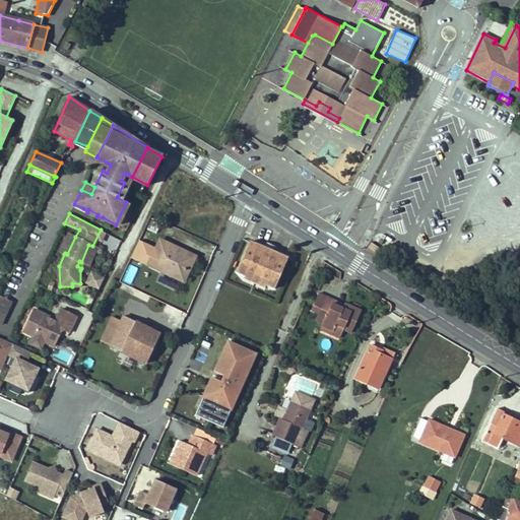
[(65,253),(67,254),(75,237),(68,234),(60,252),(64,254),(65,253)]
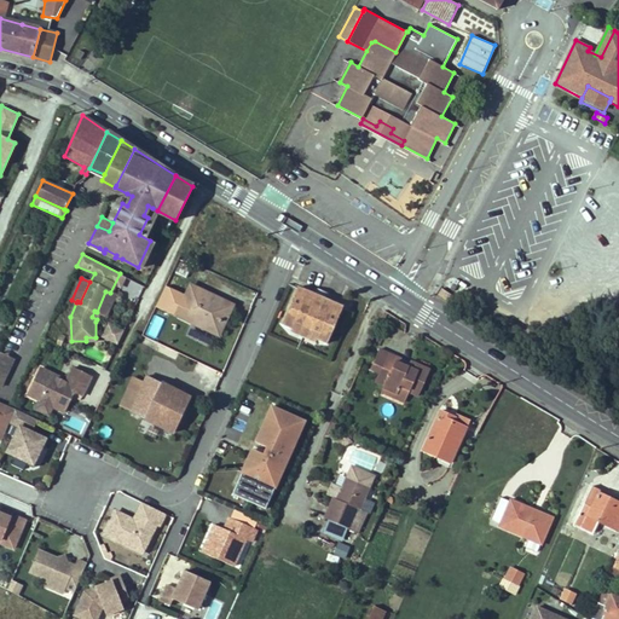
[(191,285),(177,316),(219,335),(231,310),(215,302),(218,298),(191,285)]
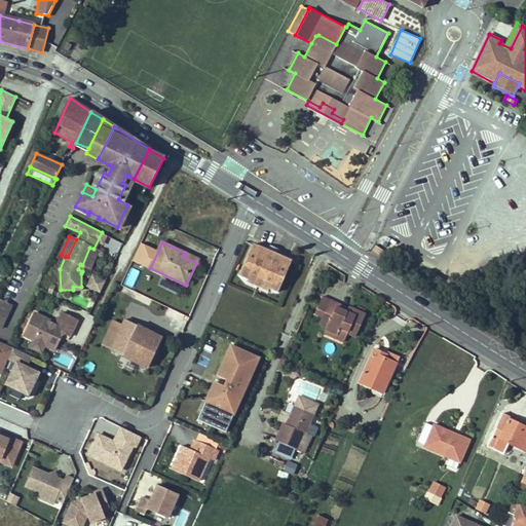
[(239,274),(278,292),(291,261),(275,254),(276,250),(270,247),(268,251),(253,245),(239,274)]
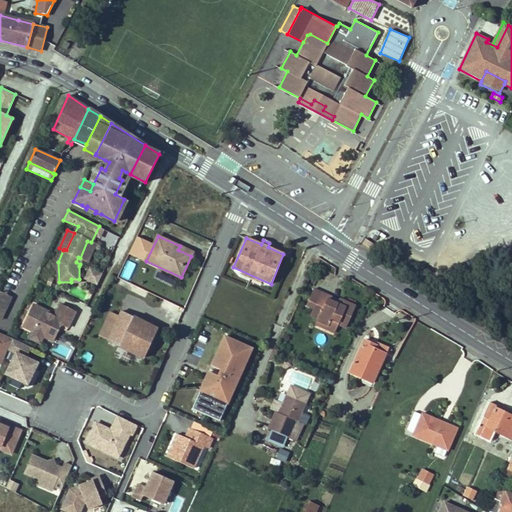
[(373,244),(365,239),(362,243),(370,248),(373,244)]
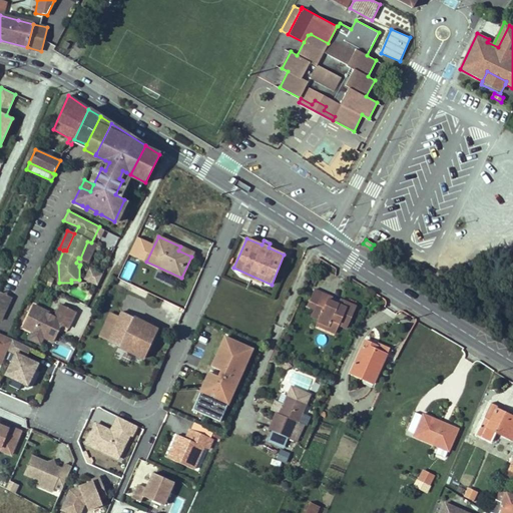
[(91,242),(87,241),(80,259),(87,262),(95,244),(91,242)]
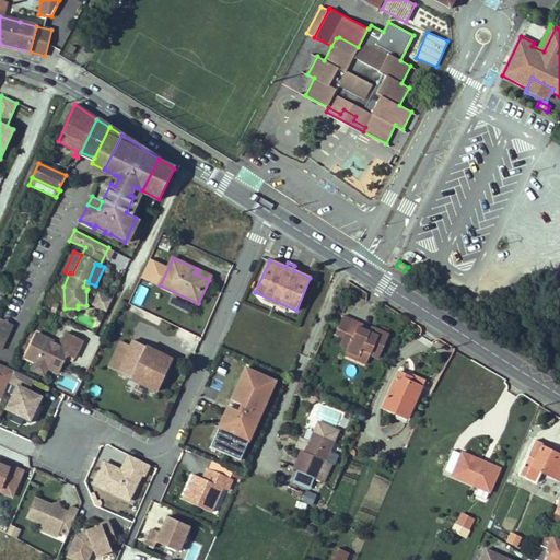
[(211,276),(197,269),(195,273),(209,280),(211,276)]
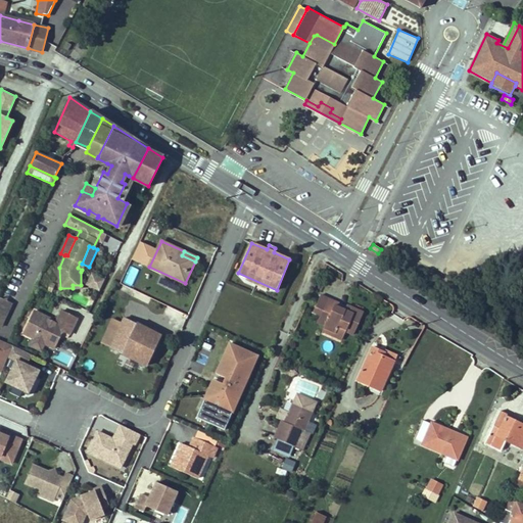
[(133,286),(140,270),(131,267),(124,283),(133,286)]
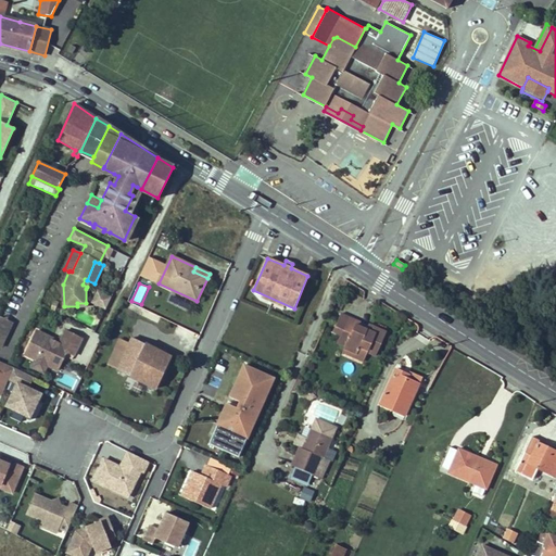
[(106,308),(111,299),(98,292),(93,302),(106,308)]
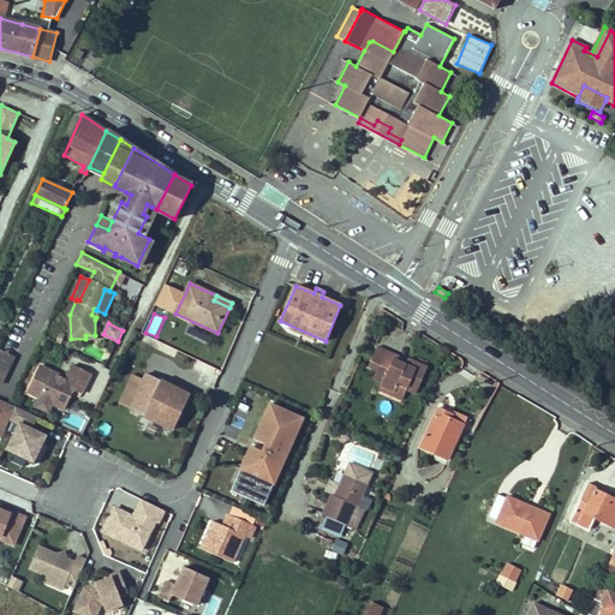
[(374,381),(381,383),(402,394),(405,389),(416,394),(427,366),(407,358),(406,360),(376,347),(369,365),(378,370),(374,381)]
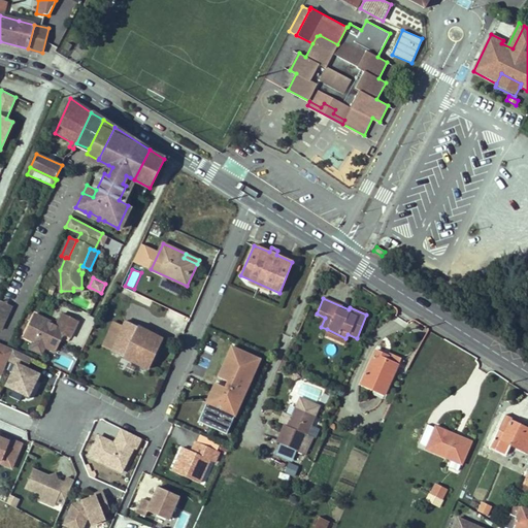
[(1,300),(0,301),(0,330),(1,330),(12,306),(1,300)]
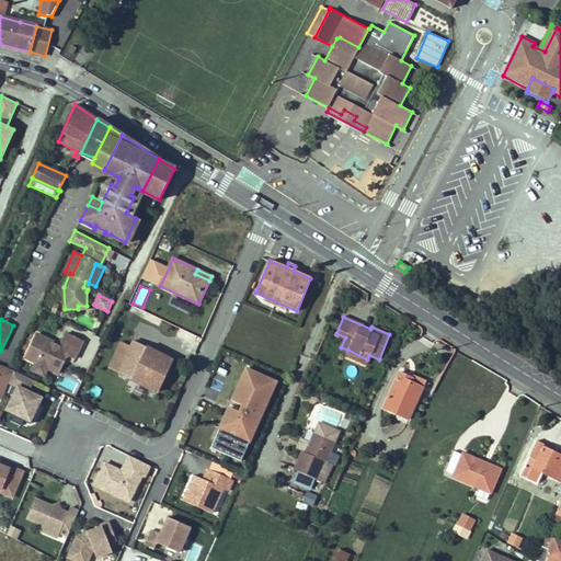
[(60,345),(37,333),(25,357),(35,363),(32,370),(44,376),(47,368),(57,374),(67,355),(75,358),(83,342),(66,333),(60,345)]
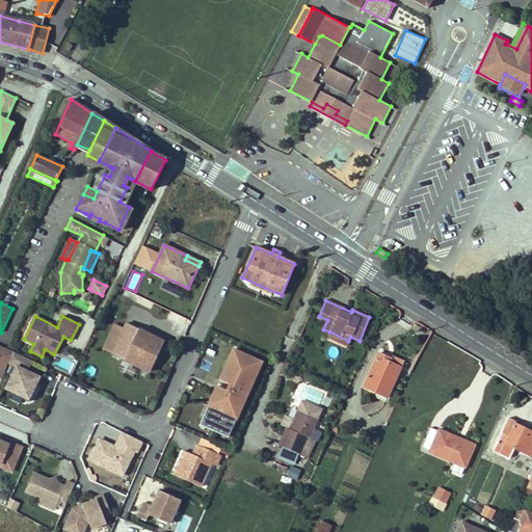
[(115,325),(104,350),(150,372),(163,343),(136,329),(139,323),(130,319),(125,329),(115,325)]
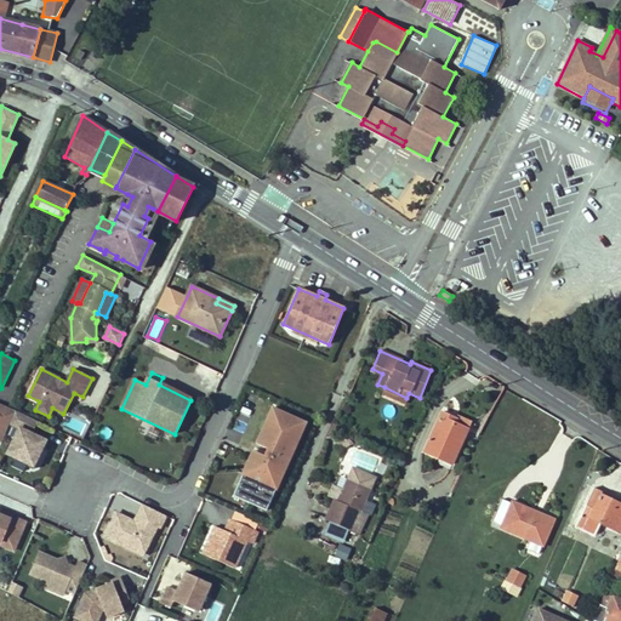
[(406,398),(385,387),(382,393),(404,403),(406,398)]
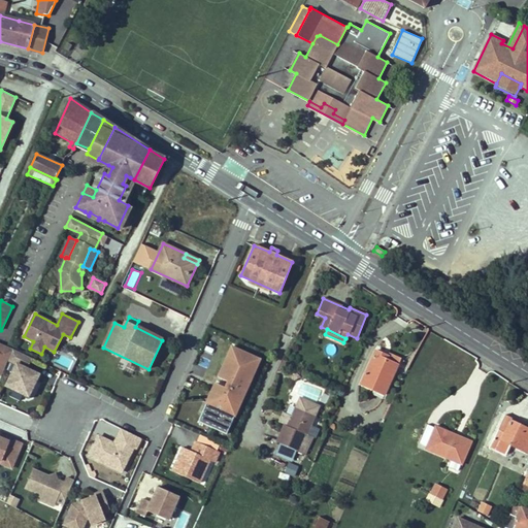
[(19,341),(12,338),(8,345),(15,349),(19,341)]
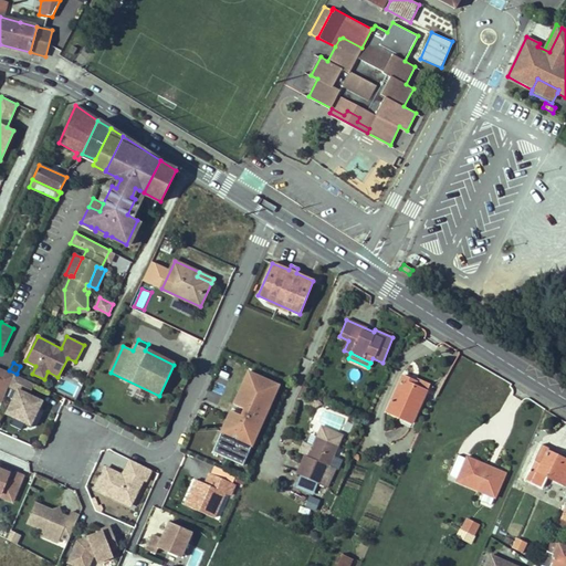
[(0,395),(4,397),(13,374),(0,368),(0,395)]
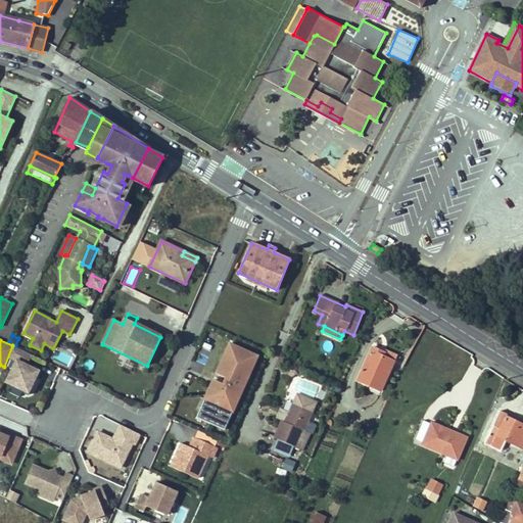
[(196,417),(225,429),(256,355),(229,343),(196,417)]
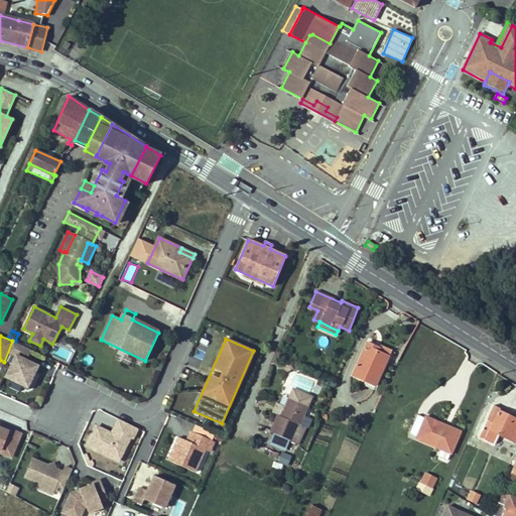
[(31,350),(12,341),(8,352),(16,355),(7,377),(14,380),(13,382),(24,386),(27,379),(31,381),(37,367),(25,362),(31,350)]
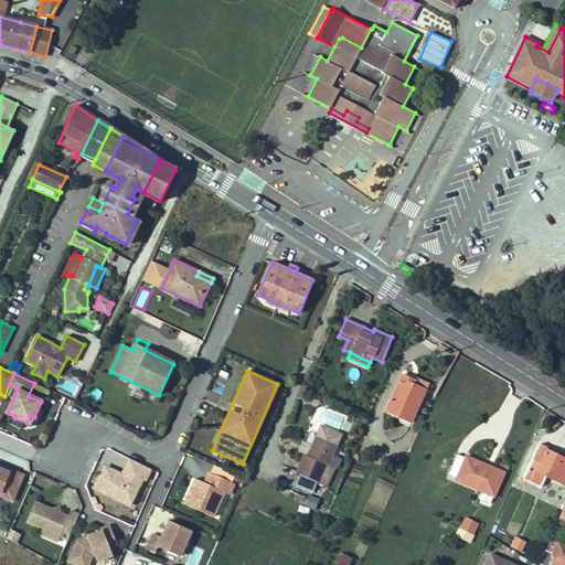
[(425,393),(413,387),(416,382),(403,376),(386,413),(412,424),(425,393)]
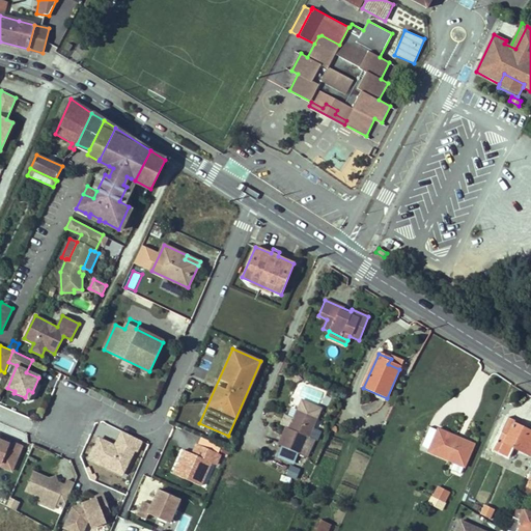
[(391,359),(388,364),(399,369),(403,360),(392,356),(391,359)]
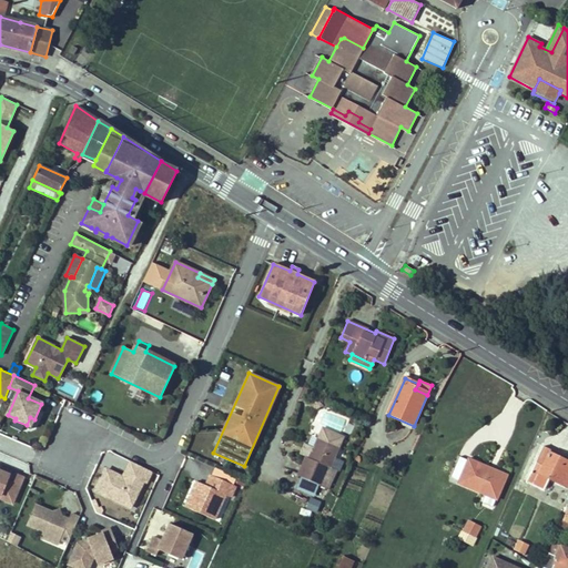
[(465,403),(469,394),(445,381),(440,389),(465,403)]
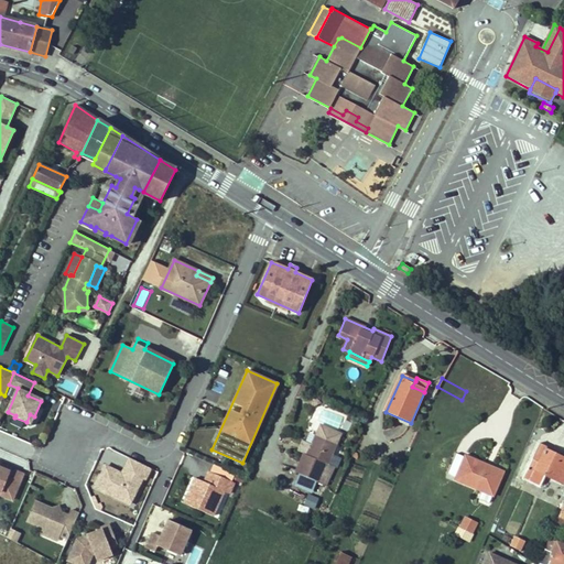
[(477,409),(481,400),(466,391),(462,400),(477,409)]
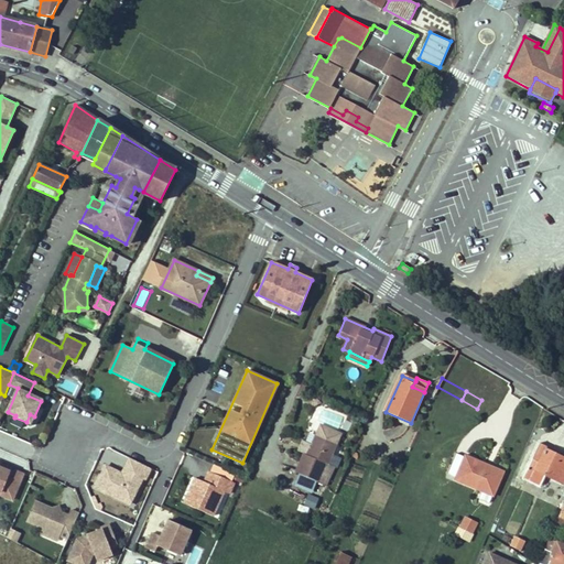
[(340,434),(320,425),(312,444),(308,443),(304,454),(296,472),(318,481),(326,464),(327,465),(340,434)]
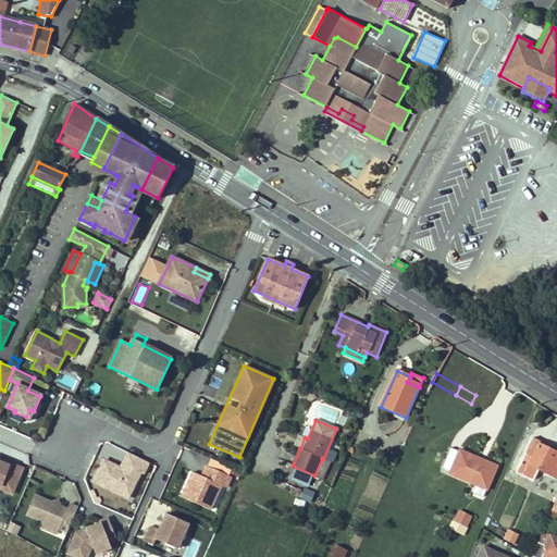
[(300,448),(305,437),(299,435),(294,445),(300,448)]
